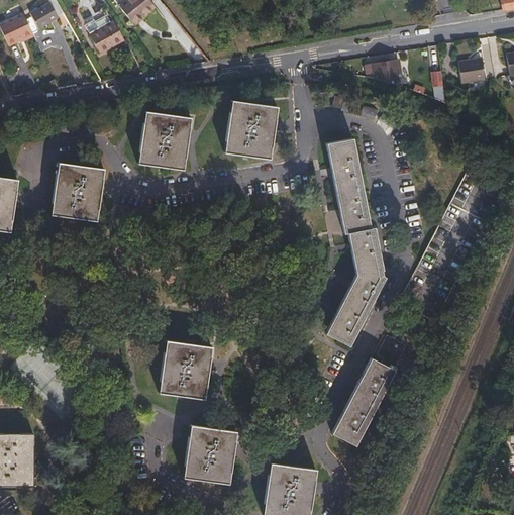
[(63,12),(56,0),(48,0),(49,2),(57,15),(63,12)]
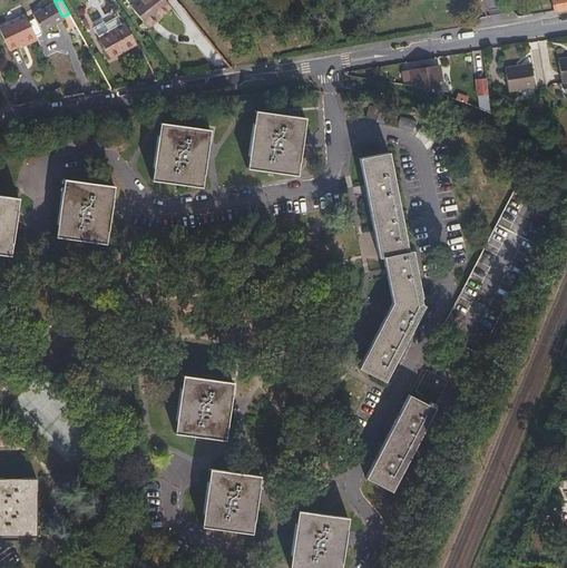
[(170,9),(164,0),(140,0),(142,1),(134,7),(144,21),(153,15),(157,19),(170,9)]
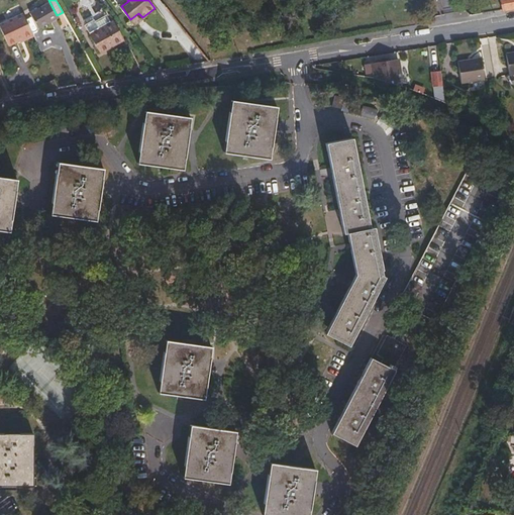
[(513,0),(498,0),(500,10),(513,8),(513,0)]
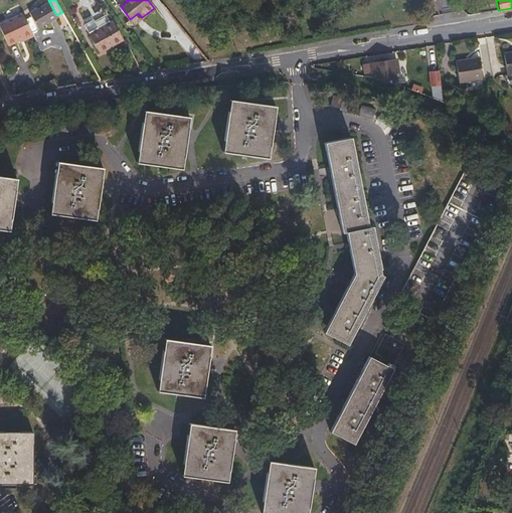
[(56,15),(49,2),(30,13),(38,27),(57,17),(56,15)]
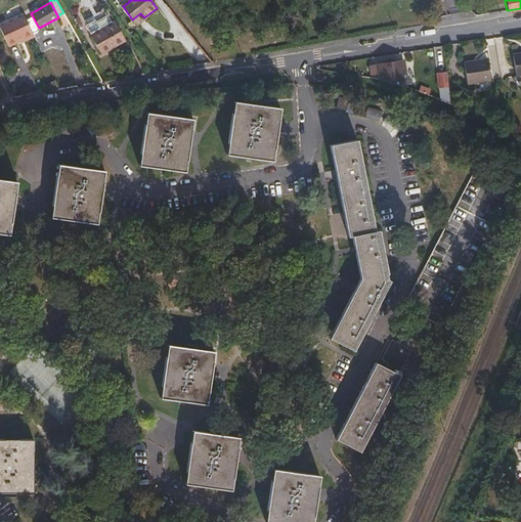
[(136,25),(144,17),(140,13),(132,19),(136,25)]
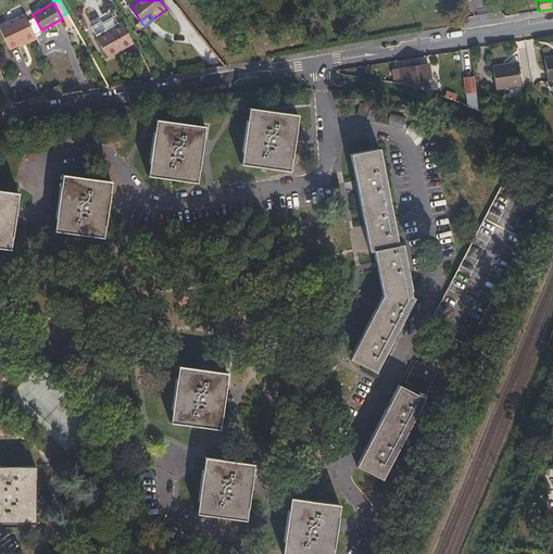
[(36,38),(26,16),(0,28),(0,29),(10,52),(20,48),(20,46),(22,46),(36,38)]
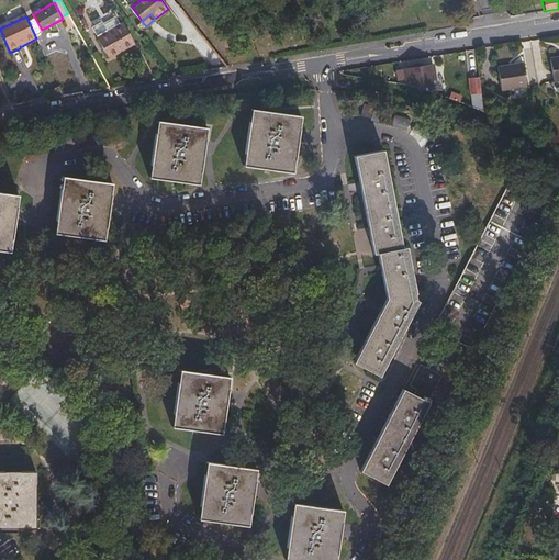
[(124,23),(98,37),(109,58),(135,43),(124,23)]
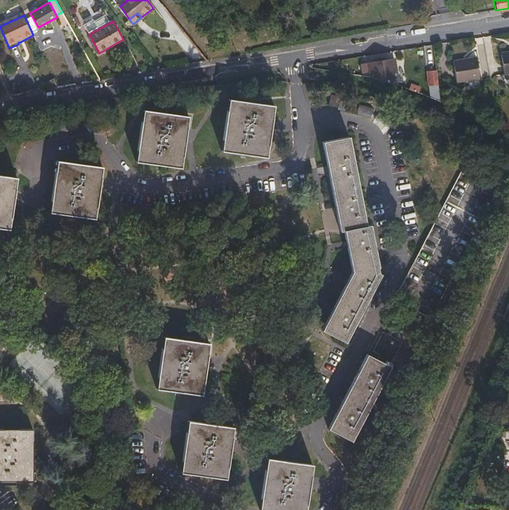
[(21,45),(35,38),(33,35),(20,42),(21,45)]
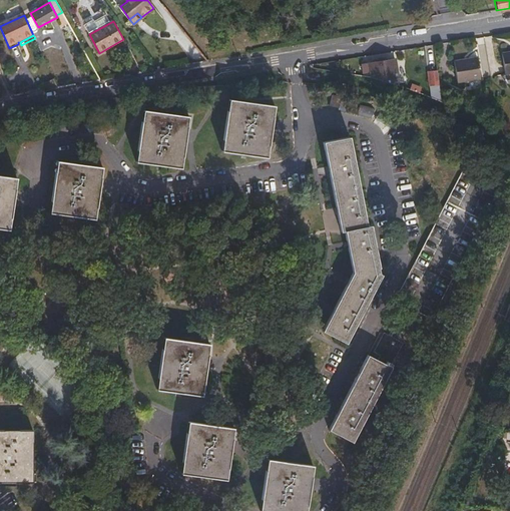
[(477,58),(454,62),(457,84),(481,80),(477,58)]
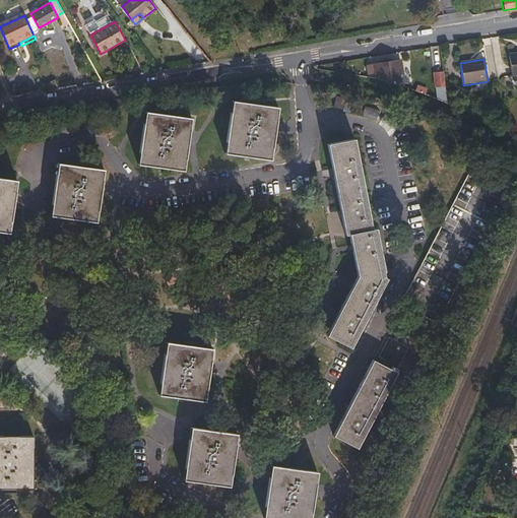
[(403,81),(400,60),(367,66),(368,75),(376,74),(377,80),(387,83),(403,81)]
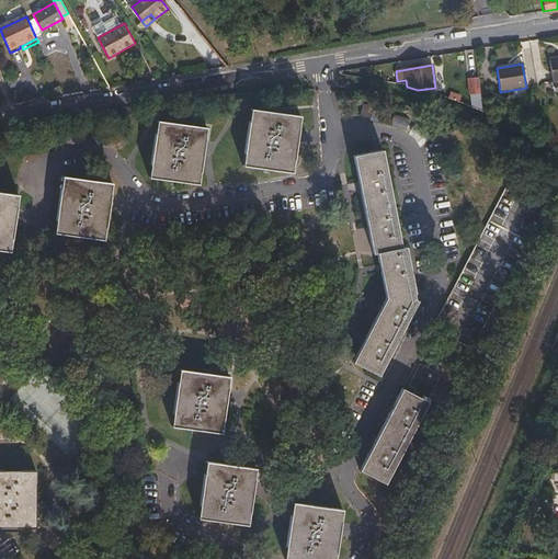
[(481,93),(479,78),(469,79),(471,94),(481,93)]
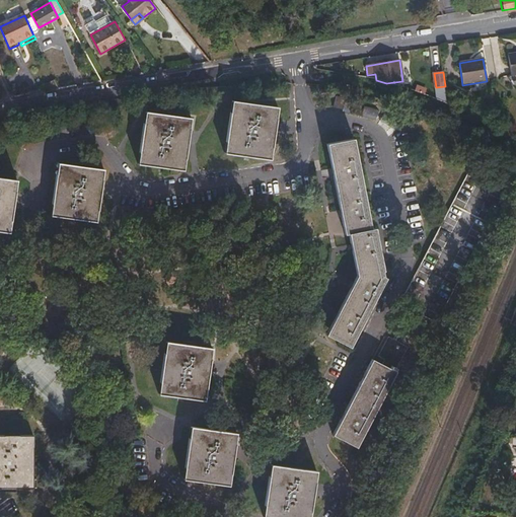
[(59,89),(54,80),(48,83),(52,90),(59,89)]
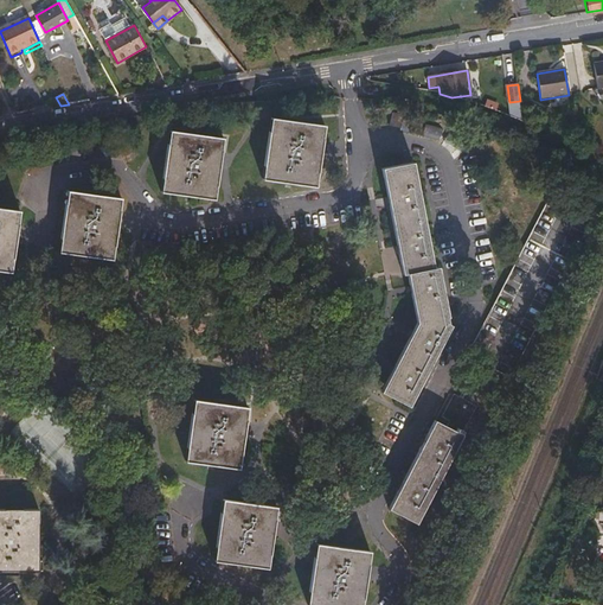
[(396,114),(392,127),(403,131),(406,118),(396,114)]
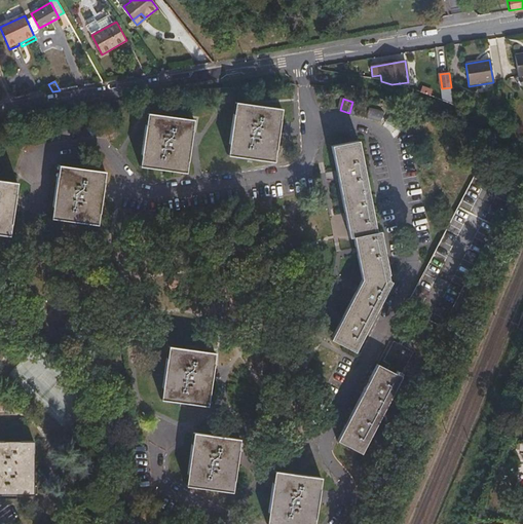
[(237,102),(229,156),(276,163),(285,108),(237,102)]
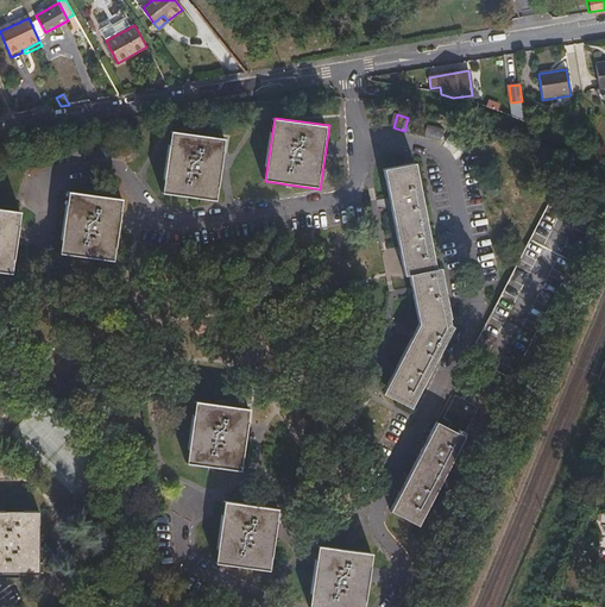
[(216,201),(226,138),(172,130),(163,192),(216,201)]
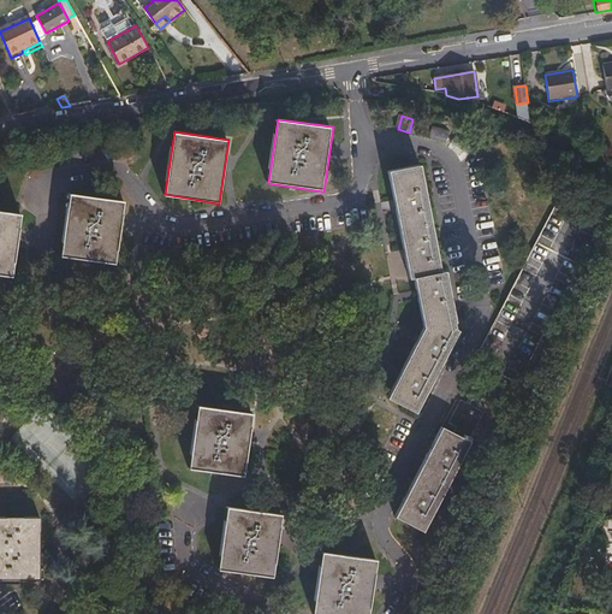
[(440,269),(422,169),(391,175),(406,259),(440,269)]
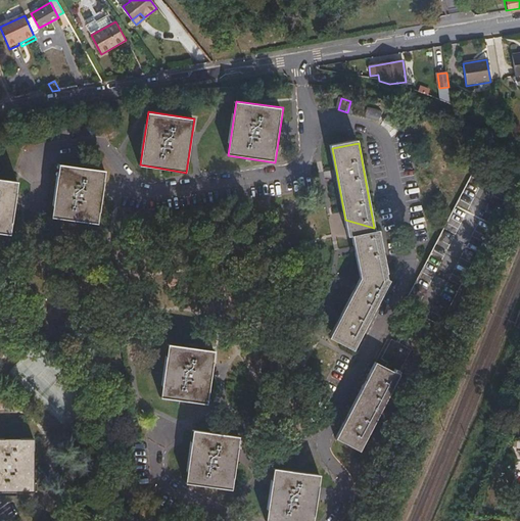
[(106,171),(60,163),(51,217),(98,224),(106,171)]
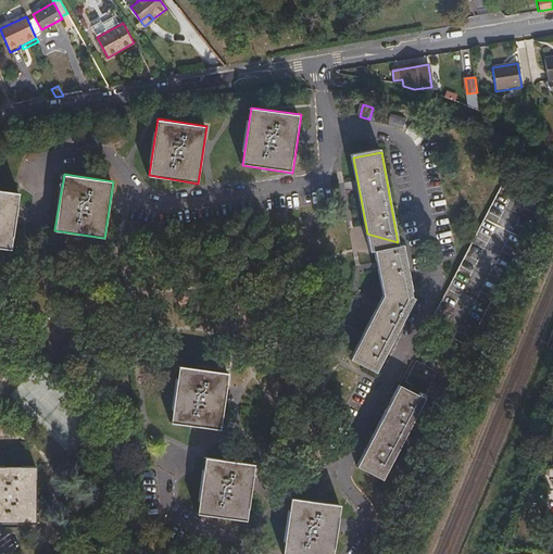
[(0,189),(0,247),(12,249),(21,192),(0,189)]
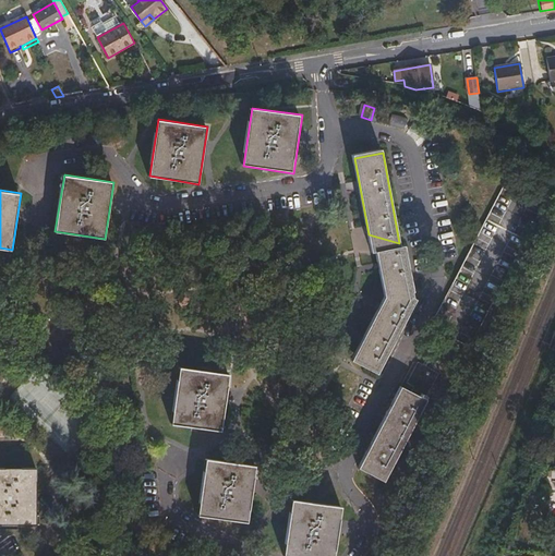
[(413,294),(406,250),(401,250),(399,243),(369,234),(372,255),(376,255),(385,301),(351,363),(377,376),(418,302),(414,300),(412,295),(413,294)]
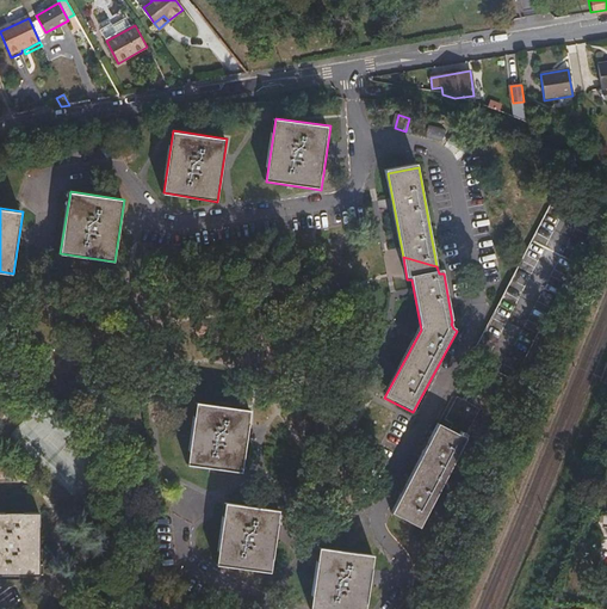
[(196,404),(187,466),(241,474),(251,411),(196,404)]
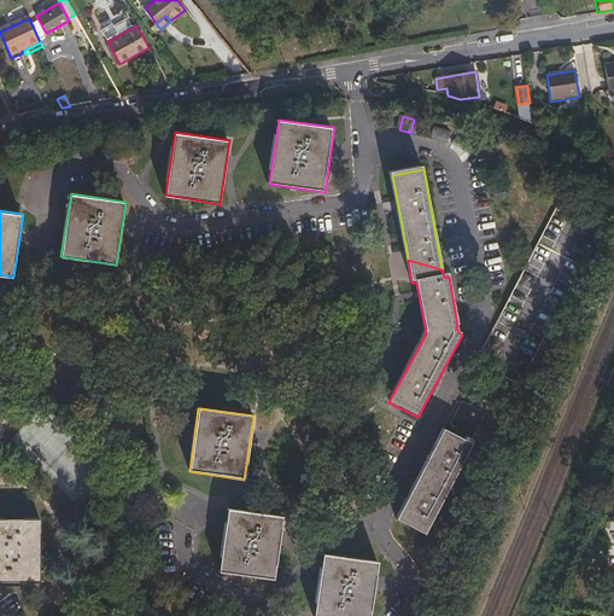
[(443,433),(396,522),(425,538),(473,448),(443,433)]
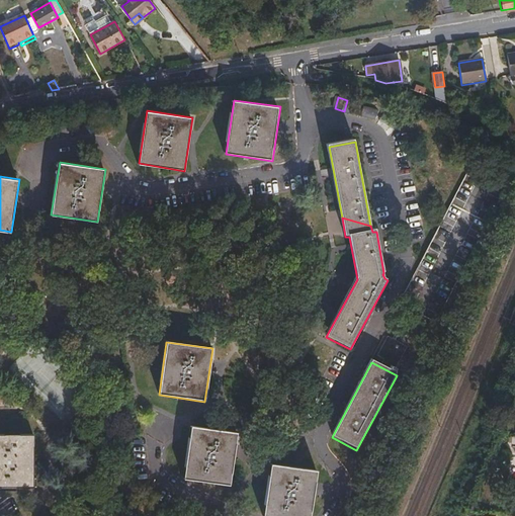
[(236,434),(190,428),(182,480),(229,487),(236,434)]
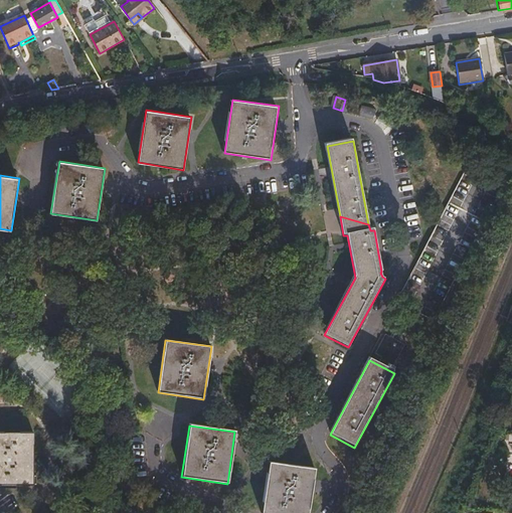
[(37,432),(0,431),(0,483),(36,484),(37,432)]
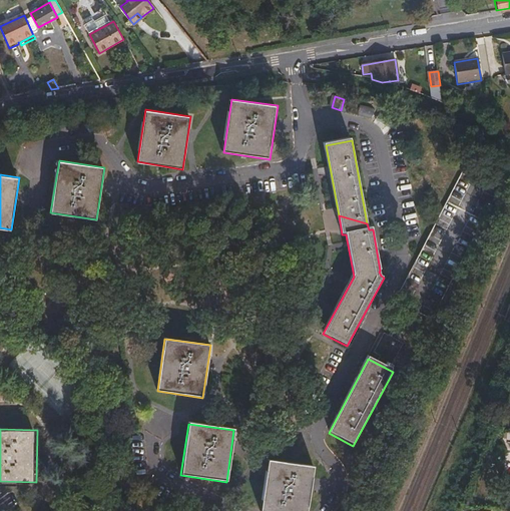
[(305,510),(312,468),(267,462),(258,510),(305,510)]
